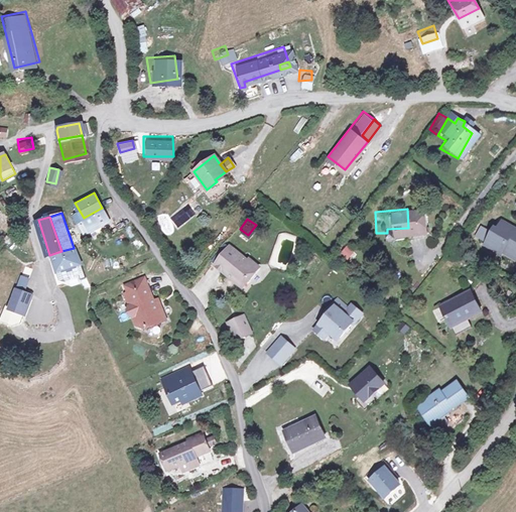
[(496,234),(499,229),(485,221),(481,229),(478,227),(469,243),(479,249),(480,247),(486,250),(500,258),(506,249),(503,248),(507,240),(502,237),(496,234)]
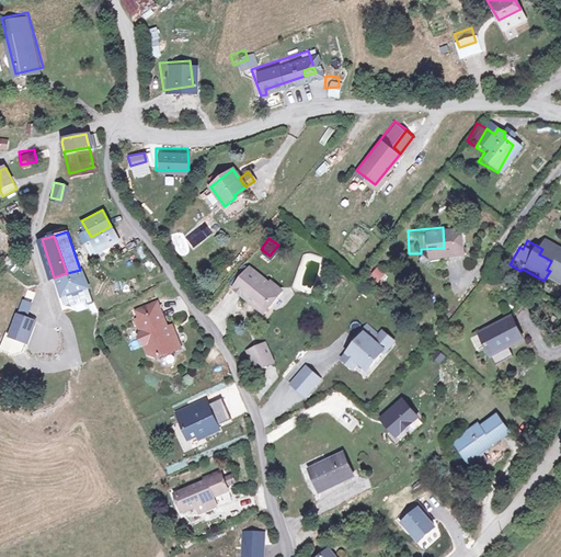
[(546,258),(548,252),(542,249),(539,254),(546,258)]
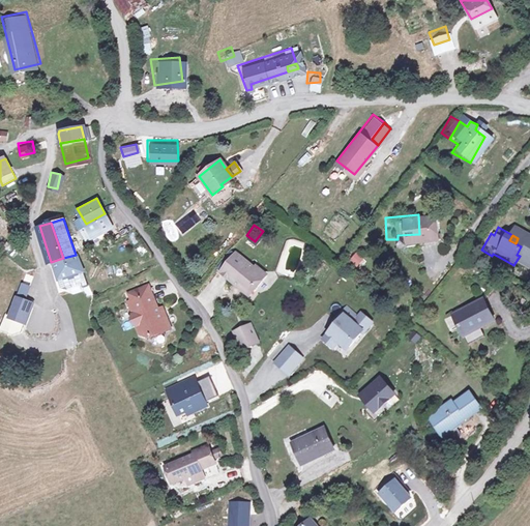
[(356,247),(348,257),(356,264),(364,255),(356,247)]
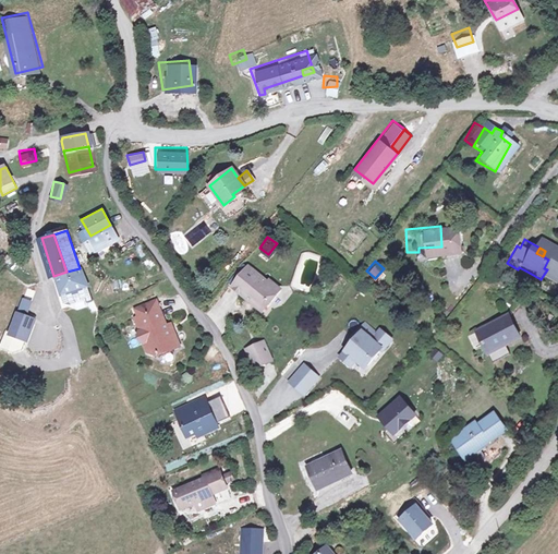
[(277,290),(266,281),(267,279),(247,265),(232,285),(262,309),(277,290)]
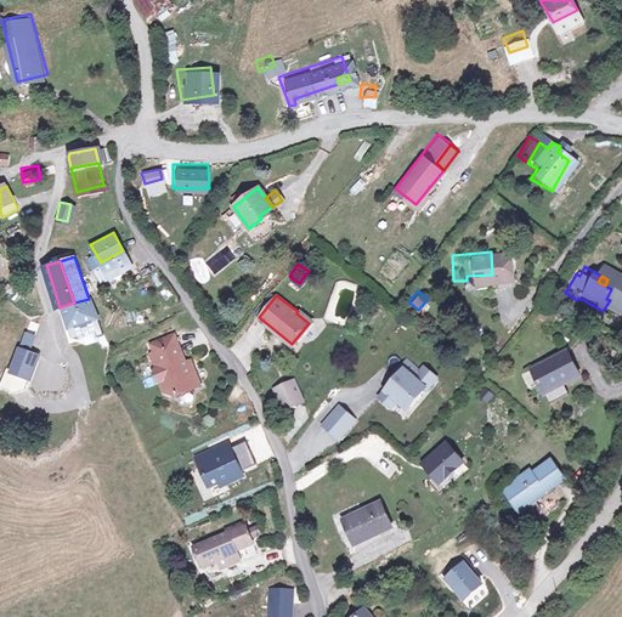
[(74,303),(82,323),(95,318),(96,318),(89,299),(74,303)]
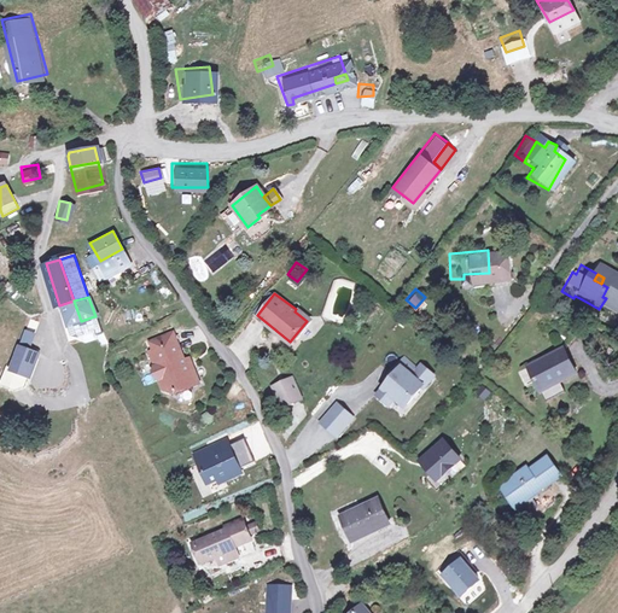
[(74,301),(59,305),(66,326),(68,326),(81,321),(74,301)]
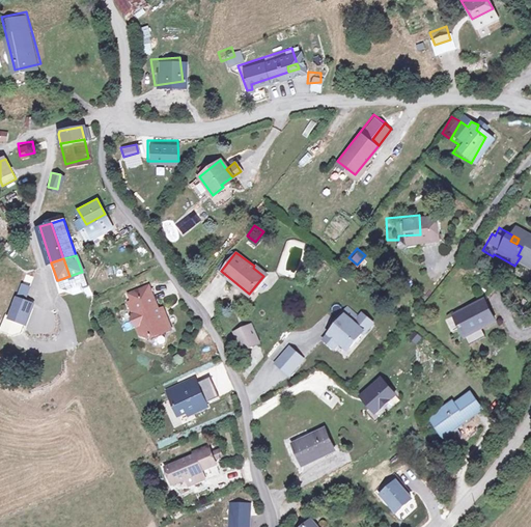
[(253,268),(263,276),(267,272),(257,264),(254,266),(253,268)]
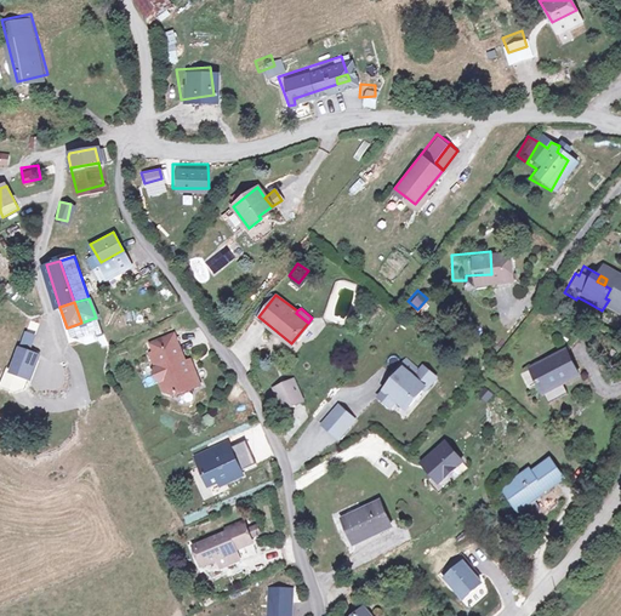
[(81,323),(68,328),(70,335),(75,336),(93,330),(95,335),(100,332),(95,318),(81,323)]
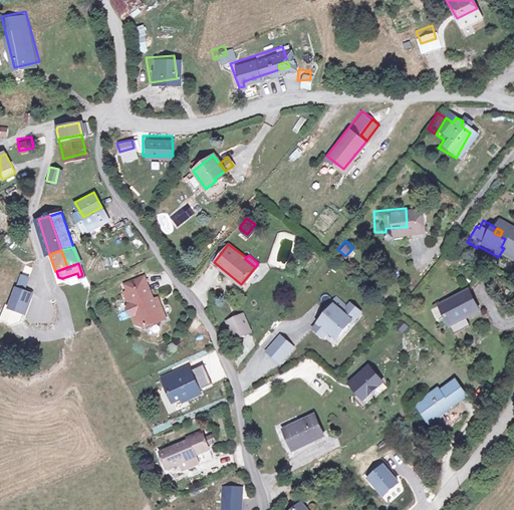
[(22,270),(15,282),(22,286),(29,274),(22,270)]
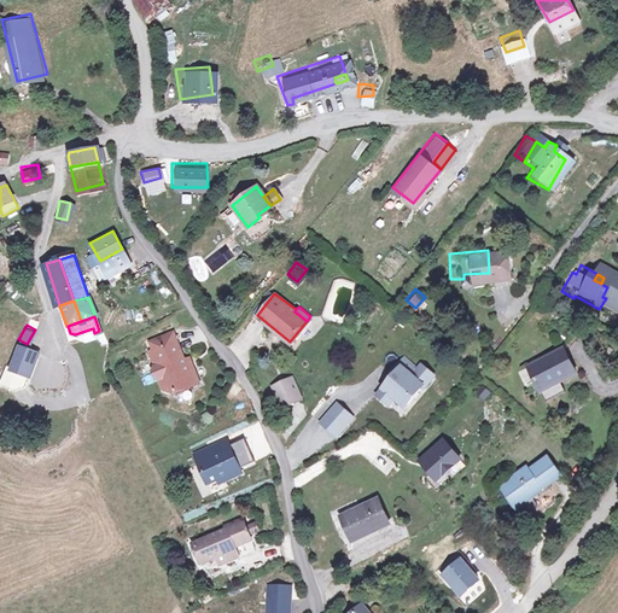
[(141,340),(145,346),(167,337),(163,330),(141,340)]
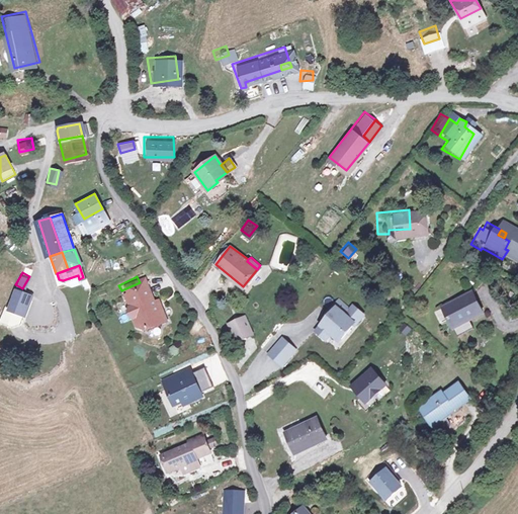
[(147,298),(140,282),(121,290),(117,292),(130,321),(142,326),(160,318),(151,296),(147,298)]
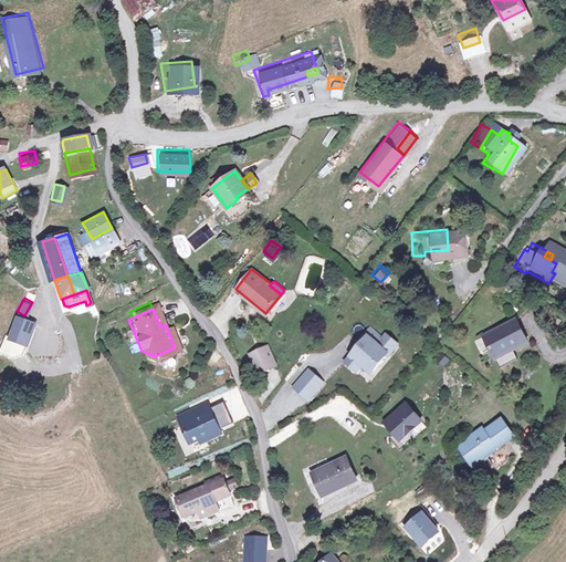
[(21,339),(32,320),(24,315),(17,311),(6,330),(21,339)]
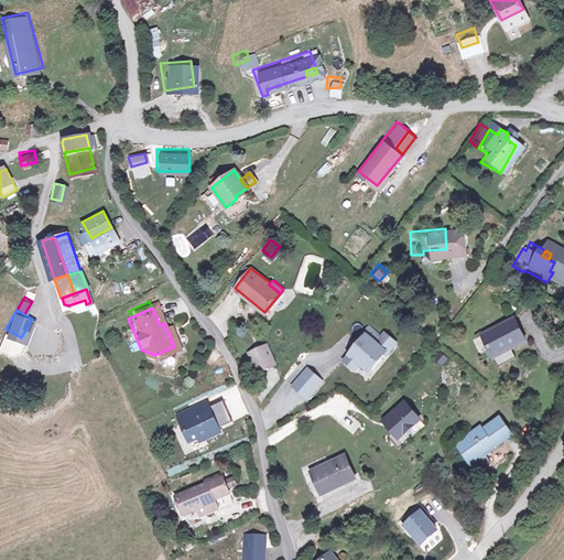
[(512,321),(481,337),(492,355),(508,347),(510,351),(525,342),(512,321)]
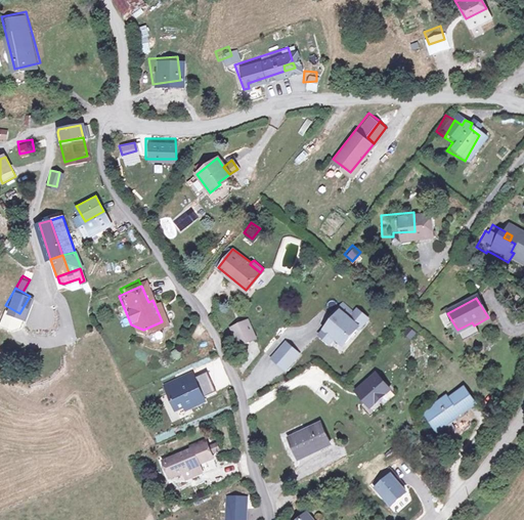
[(333,322),(322,336),(332,343),(337,338),(345,344),(359,326),(361,328),(369,317),(359,309),(357,313),(344,304),(331,320),(333,322)]
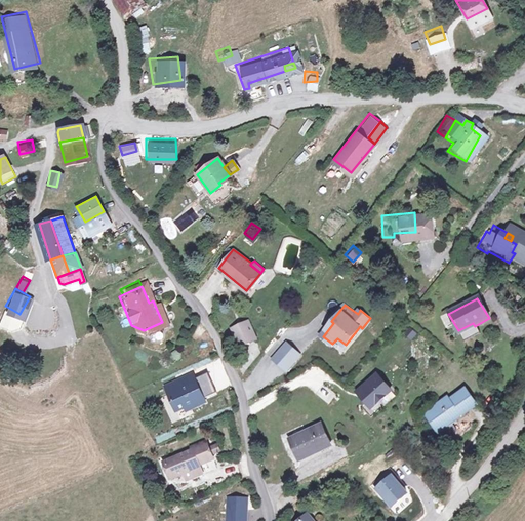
[(247,320),(232,327),(241,346),(257,338),(247,320)]
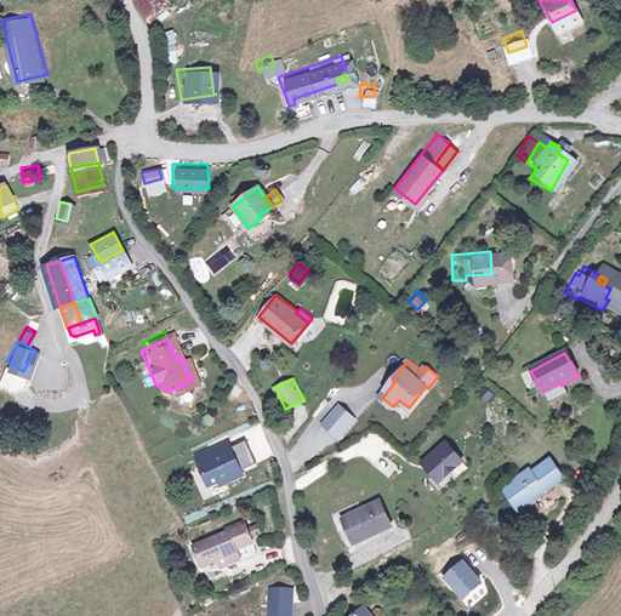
[(339,405),(324,423),(342,438),(357,418),(339,405)]
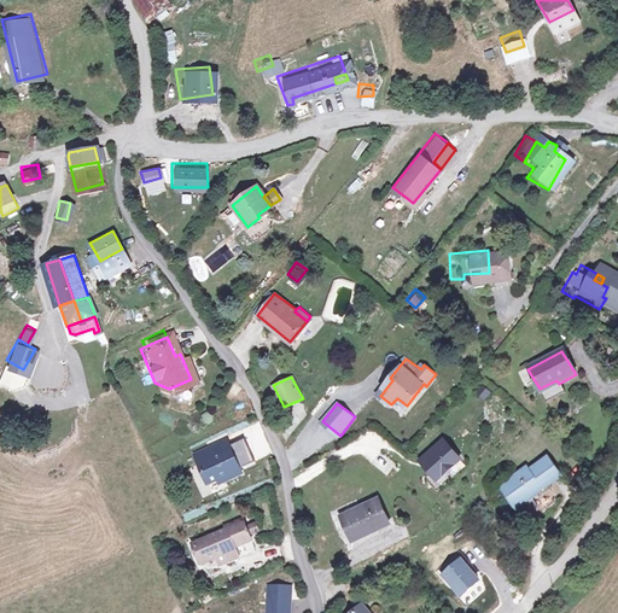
[(256,463),(243,433),(229,439),(227,432),(191,447),(205,484),(256,463)]
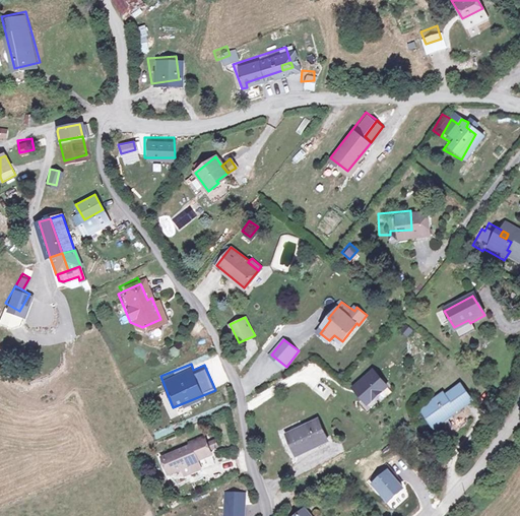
[(352,387),(355,390),(375,372),(371,368),(352,387)]
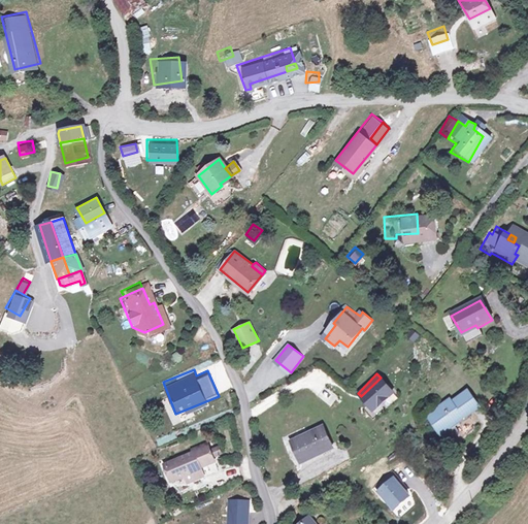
[(381,378),(361,396),(372,408),(392,390),(381,378)]
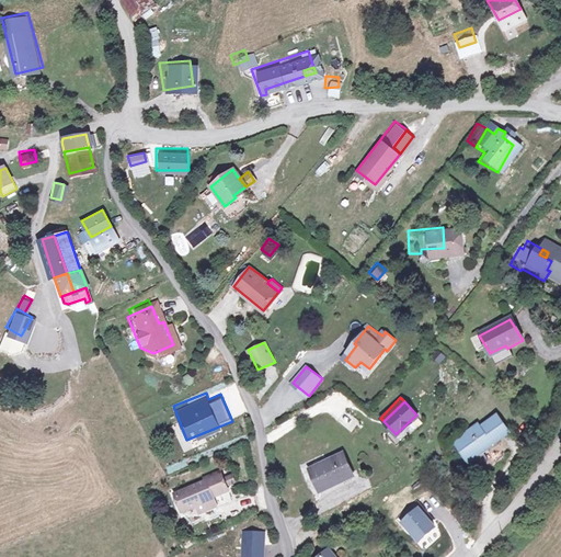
[(458,435),(474,453),(483,445),(487,448),(508,430),(494,411),(479,423),(477,420),(458,435)]
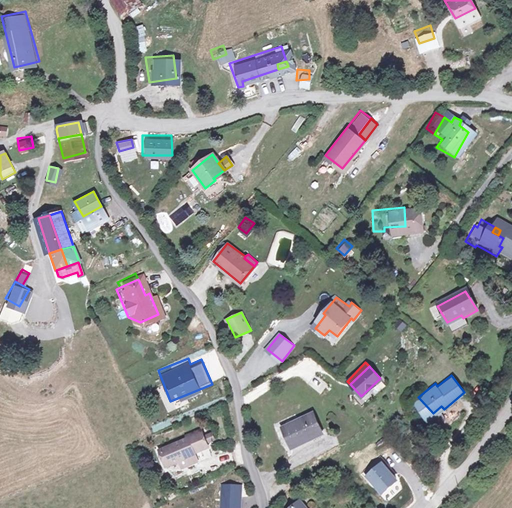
[(427,417),(433,413),(418,397),(413,402),(427,417)]
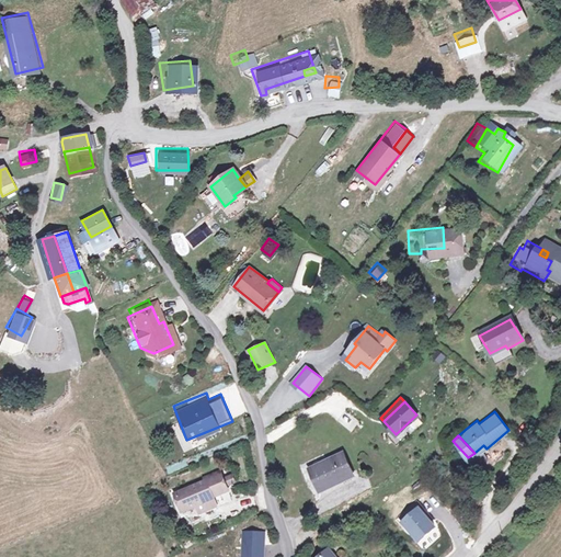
[(339,453),(313,466),(324,487),(350,474),(339,453)]
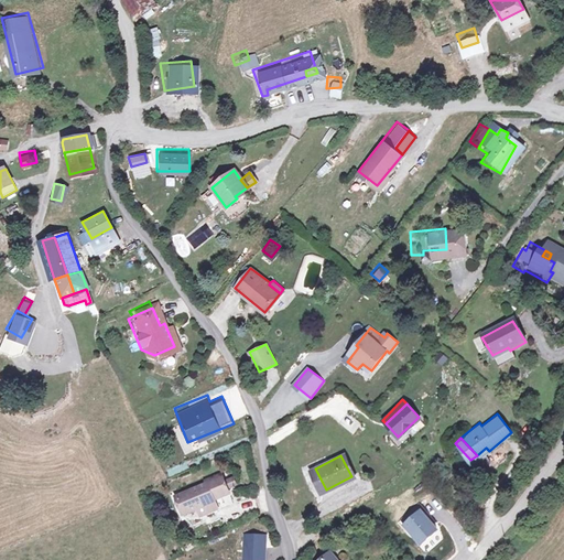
[(234,472),(225,475),(227,483),(237,480),(234,472)]
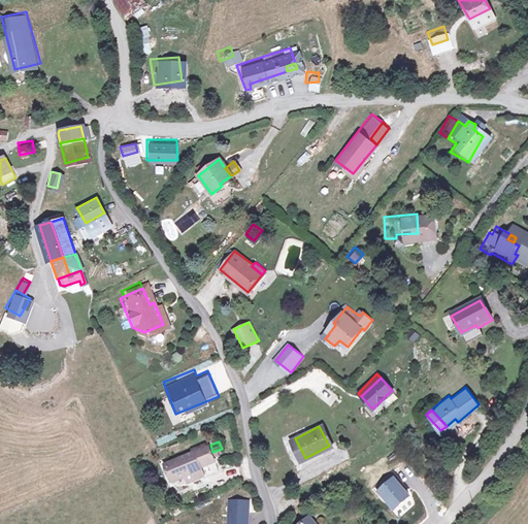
[(184,453),(186,457),(200,451),(199,447),(184,453)]
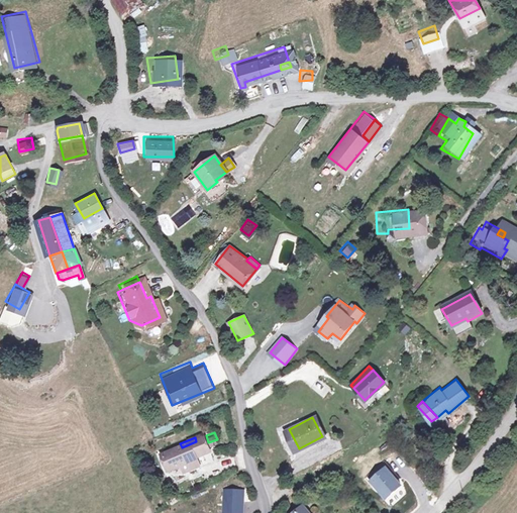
[(203,455),(196,441),(182,447),(153,458),(162,478),(191,466),(189,462),(203,455)]
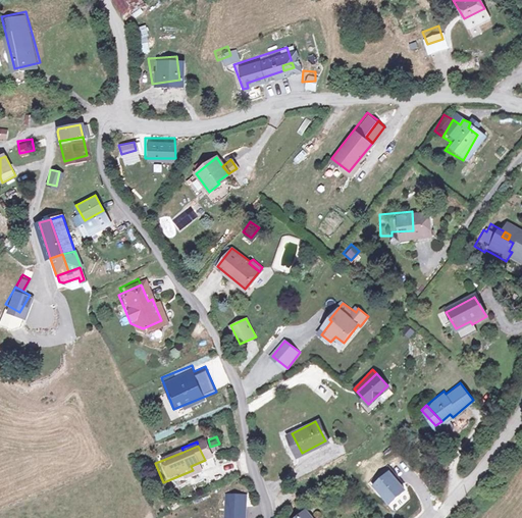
[(398,484),(394,480),(395,478),(389,471),(373,487),(379,494),(389,504),(403,489),(398,484)]
